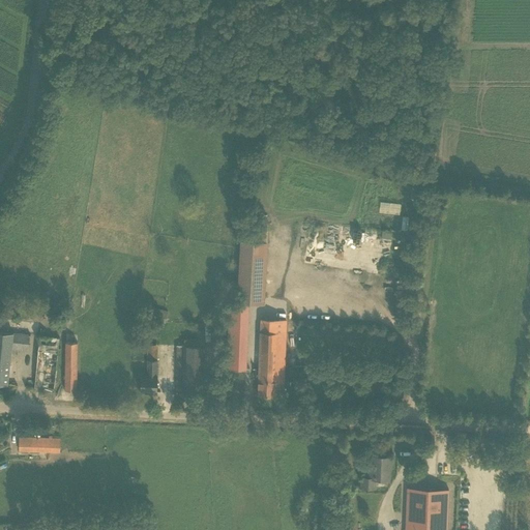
[(266,241),(268,241),(268,231),(242,229),(241,240),(266,241)]
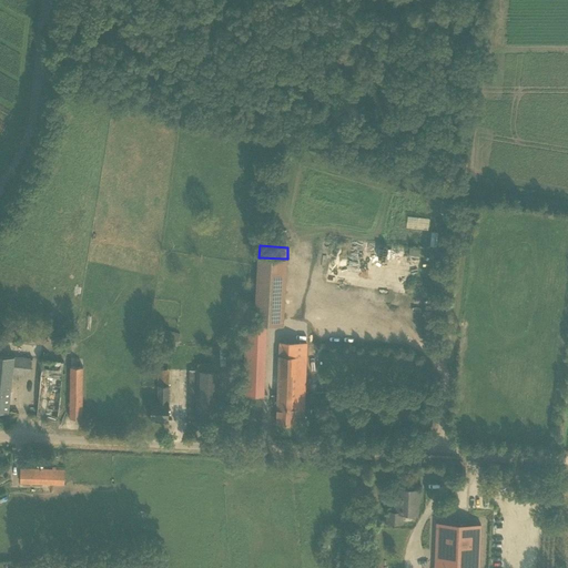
[(254,305),(254,324),(266,324),(266,325),(284,325),(285,306),(254,305)]
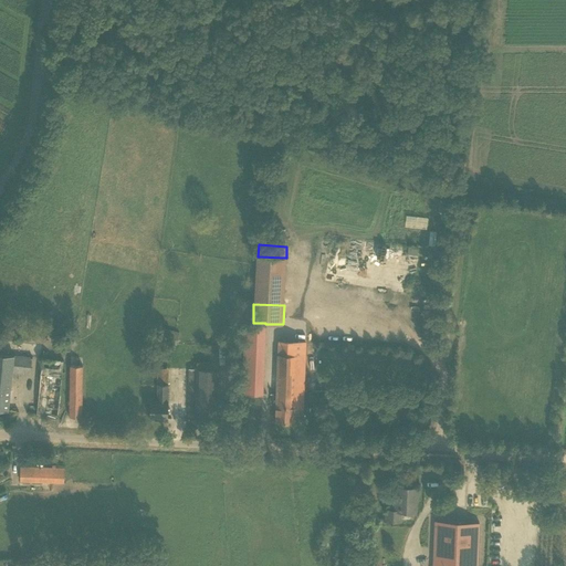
[(178,345),(180,332),(165,328),(163,342),(178,345)]
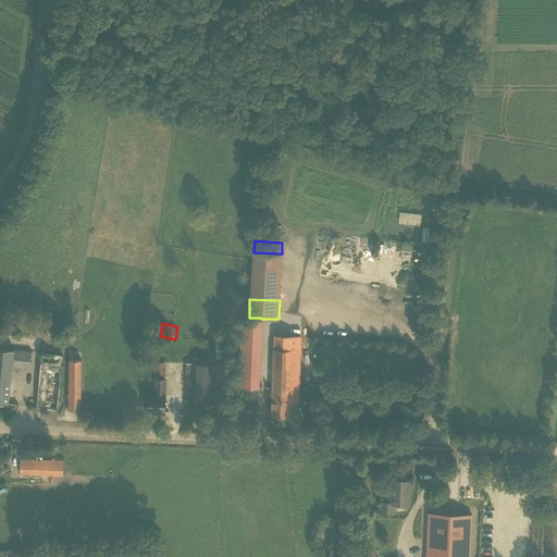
[(272,415),(289,415),(289,399),(298,399),(300,339),(274,338),(272,415)]
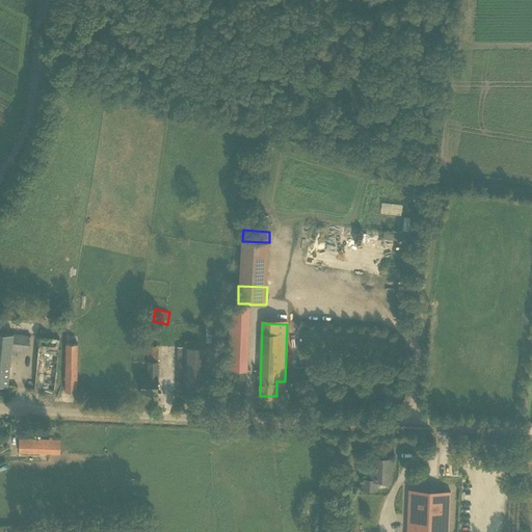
[(0,384),(7,386),(11,349),(29,351),(30,336),(0,333),(0,384)]
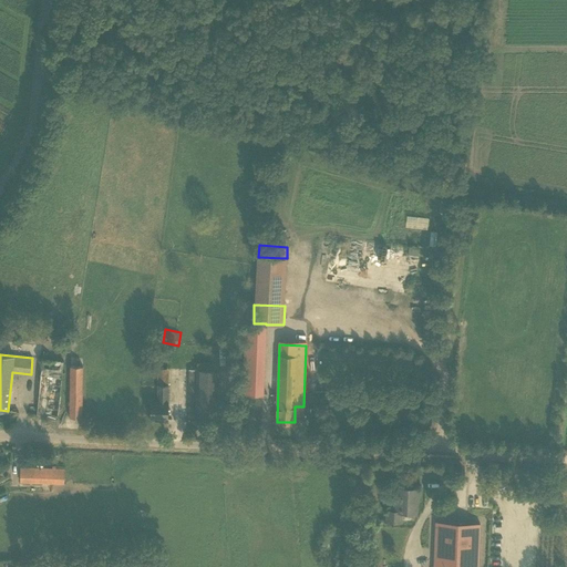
[(218,420),(219,370),(219,362),(197,362),(197,369),(189,369),(188,420),(218,420)]
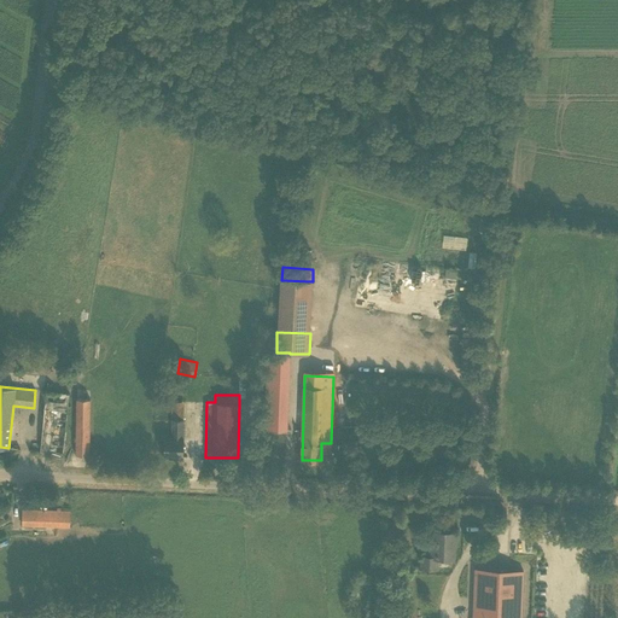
[(77,398),(76,454),(89,454),(91,398),(77,398)]
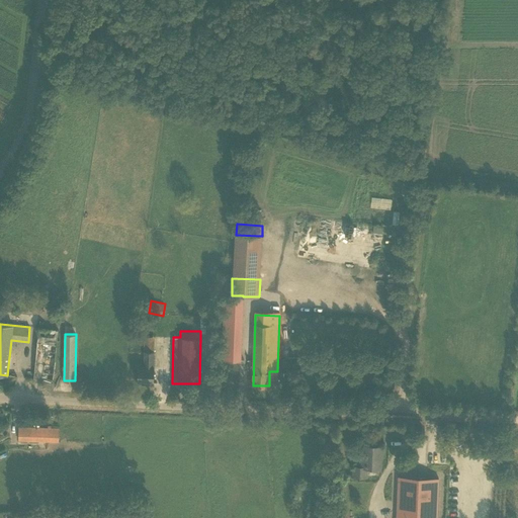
[(139,366),(138,382),(154,382),(154,366),(154,352),(145,351),(144,366),(139,366)]
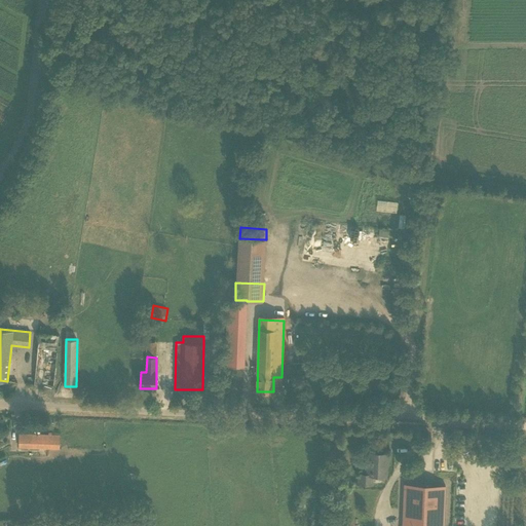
[(34,448),(59,449),(61,449),(61,434),(20,434),(20,448),(29,448),(29,447),(34,447),(34,448)]
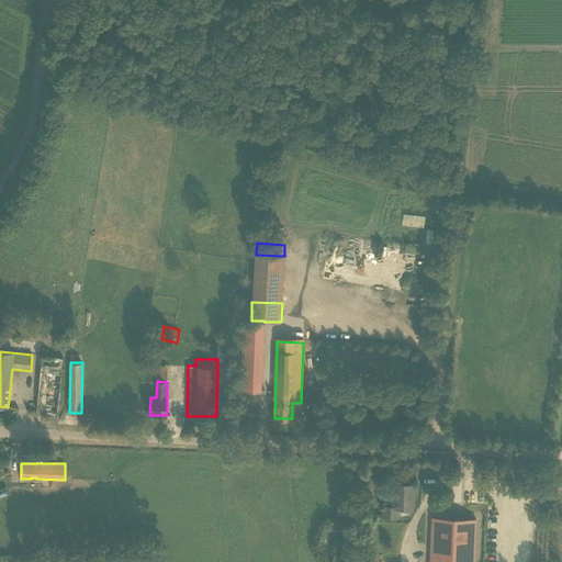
[(413,507),(414,484),(392,483),(391,506),(383,506),(383,517),(397,517),(398,507),(413,507)]
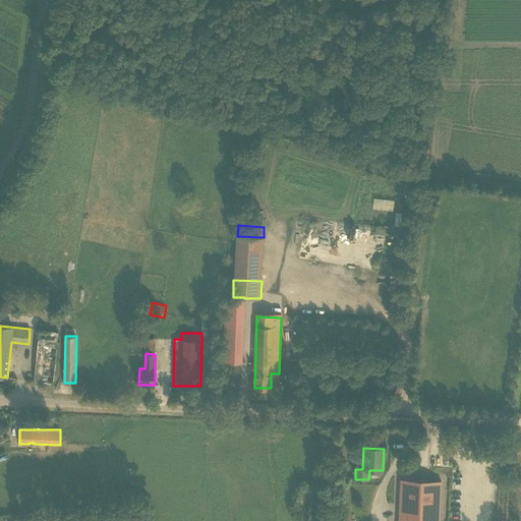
[(438,520),(440,481),(401,479),(400,509),(410,510),(410,517),(400,516),(399,520),(438,520)]
